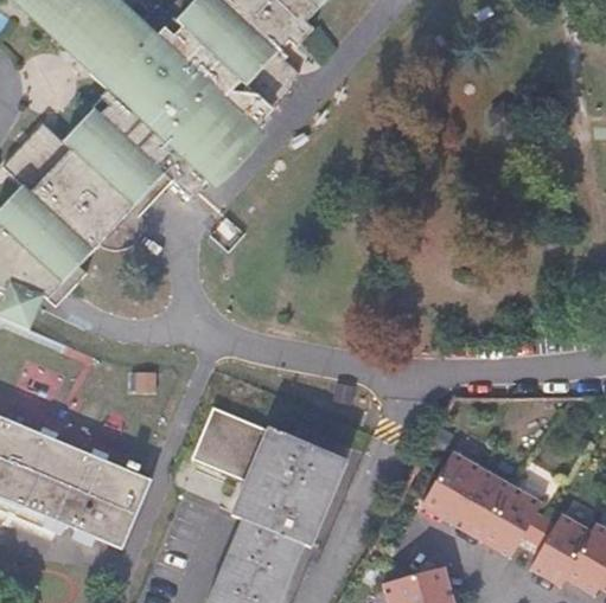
[(95,537),(121,547),(151,479),(145,475),(147,467),(138,463),(134,472),(107,460),(109,454),(94,448),(91,454),(56,438),(58,432),(43,427),(40,432),(0,414),(0,315),(30,328),(44,294),(48,297),(63,281),(70,288),(85,270),(78,264),(99,242),(104,245),(116,248),(128,244),(135,239),(139,233),(141,226),(142,217),(140,213),(173,177),(174,181),(189,196),(205,179),(214,187),(265,133),(256,124),(285,94),(298,70),(276,51),(288,38),(295,45),(313,26),(306,20),(317,7),(318,7),(324,0),(172,0),(165,8),(160,4),(144,20),(122,0),(57,0),(87,19),(81,25),(108,51),(97,64),(123,88),(108,103),(100,113),(94,107),(62,140),(42,121),(1,164),(21,184),(0,206),(0,495),(44,515),(42,525),(59,533),(65,525),(75,528),(70,536),(91,544),(95,537)]
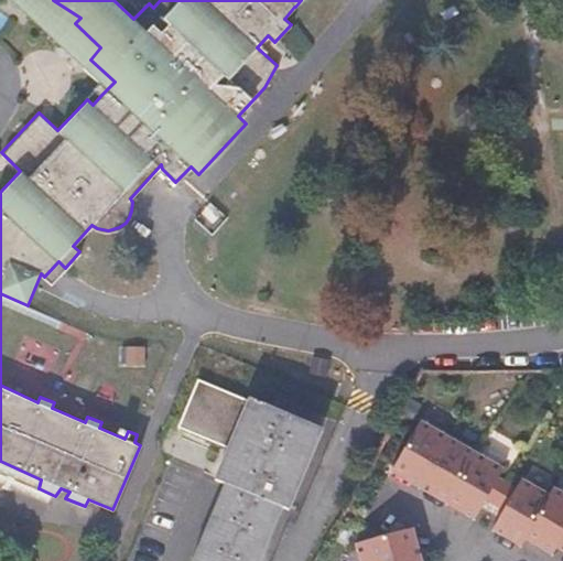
[(75,23),(80,18),(53,0),(10,0),(98,82),(93,88),(100,96),(115,82),(90,60),(100,47),(75,23)]
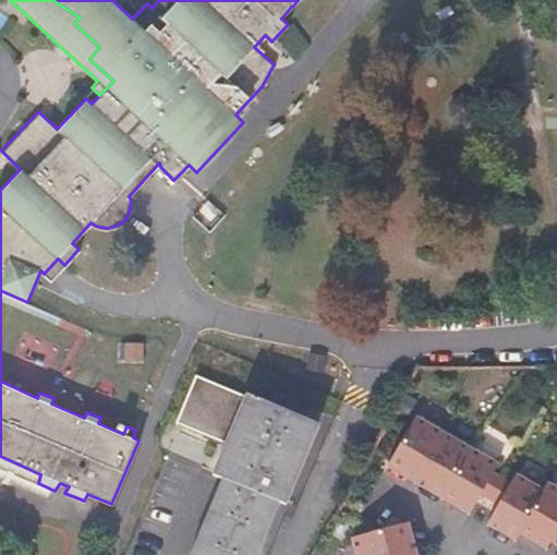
[(50,280),(64,265),(58,258),(44,274),(50,280)]
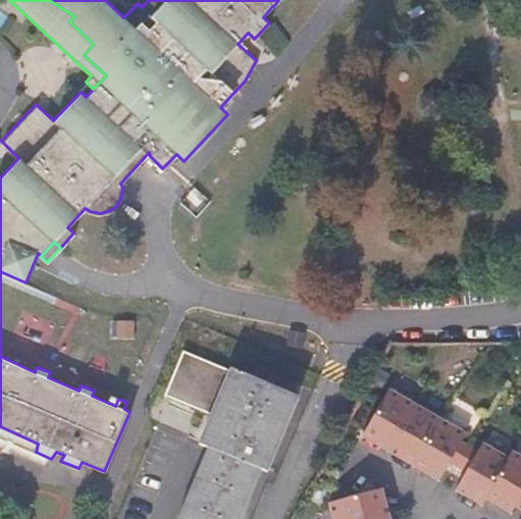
[(266,468),(297,395),(229,367),(228,369),(183,350),(164,393),(211,412),(199,440),(209,445),(176,518),(237,518),(260,466),(266,468)]
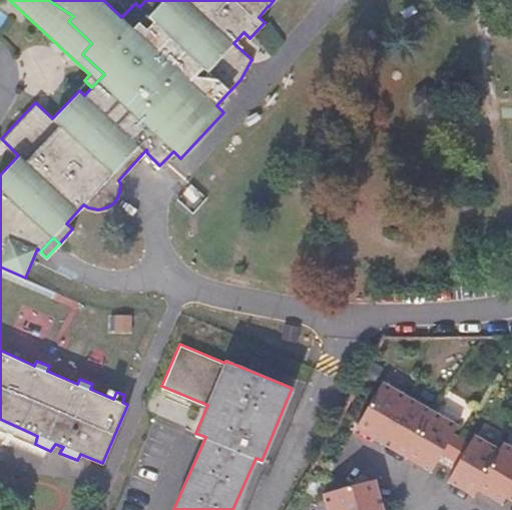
[(399,438),(396,444),(407,451),(422,459),(425,453),(437,460),(441,452),(453,431),(458,423),(382,379),(358,423),(372,431),(375,424),(386,430),(399,438)]
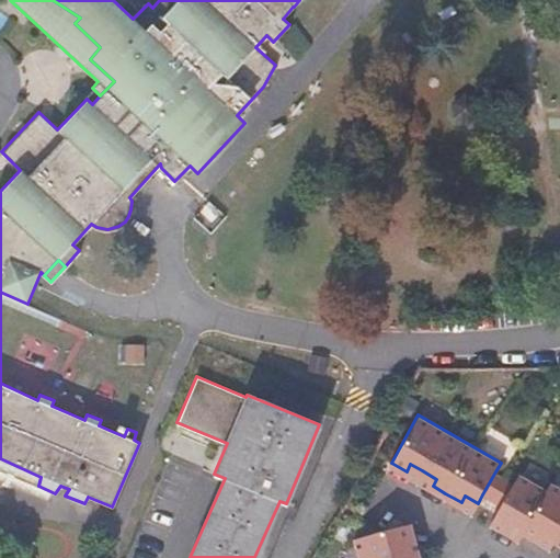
[(41,477),(0,458),(0,469),(38,486),(41,477)]
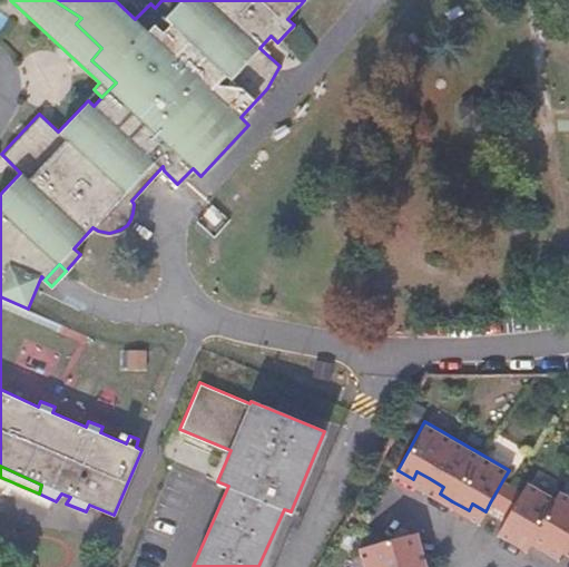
[(398,470),(395,476),(422,491),(429,478),(417,471),(413,479),(398,470)]
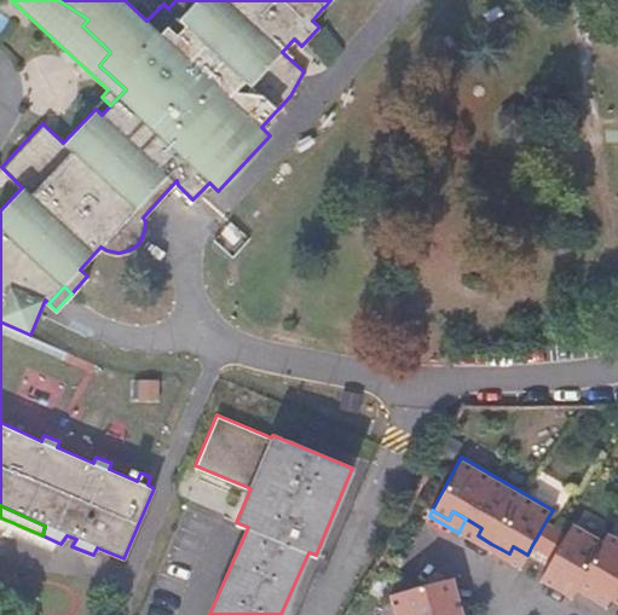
[(466,518),(458,533),(487,550),(491,544),(478,535),(481,528),(466,518)]
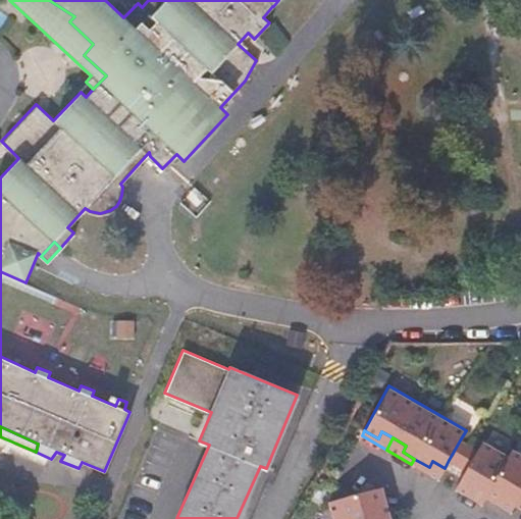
[(465,470),(477,449),(461,438),(449,460),(465,470)]
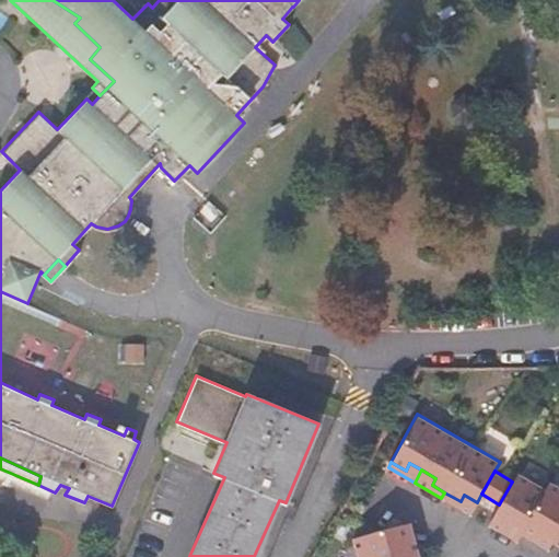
[(558,486),(548,480),(545,487),(517,472),(512,482),(499,505),(495,511),(508,520),(504,526),(520,535),(521,533),(524,528),(537,536),(540,530),(555,537),(558,530),(558,486)]
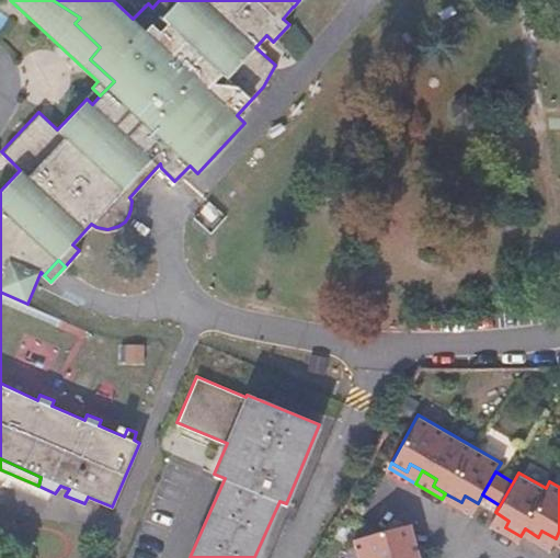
[(445,493),(442,499),(471,515),(478,503),(465,496),(461,502),(445,493)]
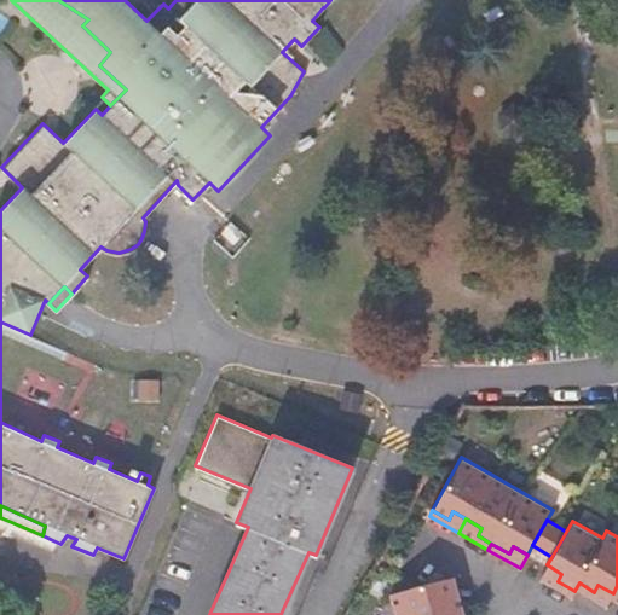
[(558,581),(561,574),(547,564),(538,578),(570,597),(575,591),(558,581)]
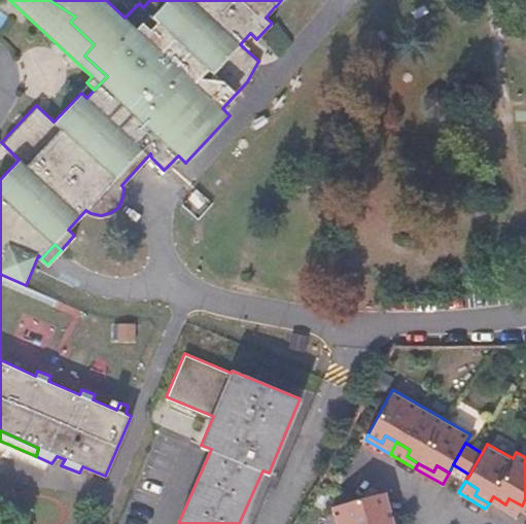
[(393,519),(385,490),(380,491),(384,508),(375,510),(378,523),(393,519)]
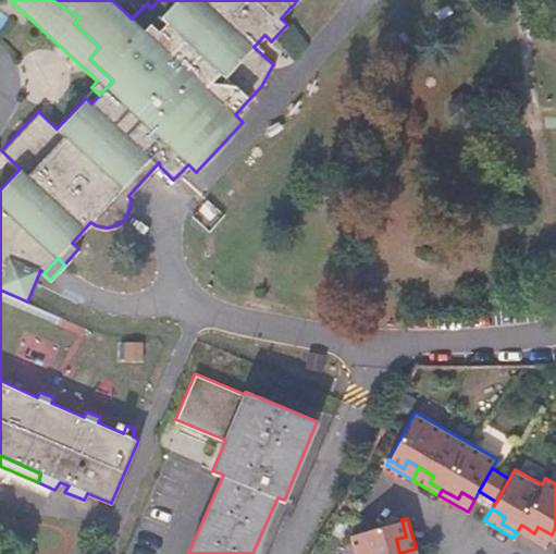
[(399,553),(396,539),(406,537),(402,519),(349,534),(354,553),(399,553)]
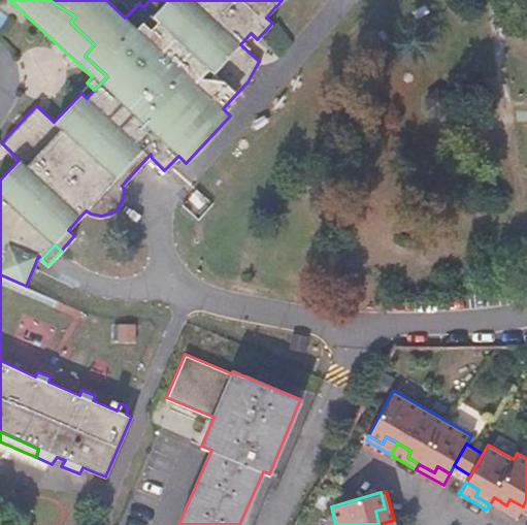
[(523,506),(509,499),(506,505),(494,497),(491,502),(516,518),(520,511),(523,506)]
